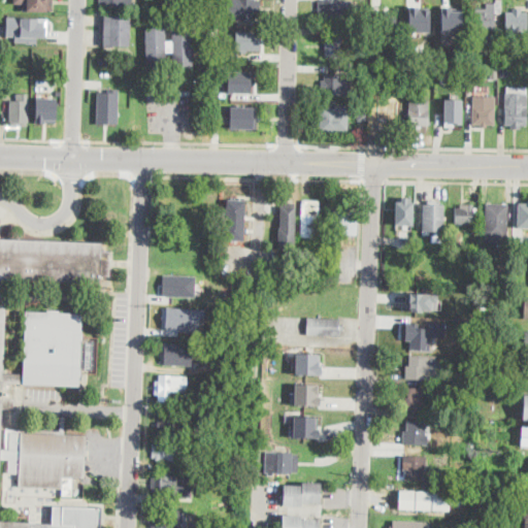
[(53,0),(53,4),(53,11),(24,10),(24,5),(14,4),(14,0),(53,0)]
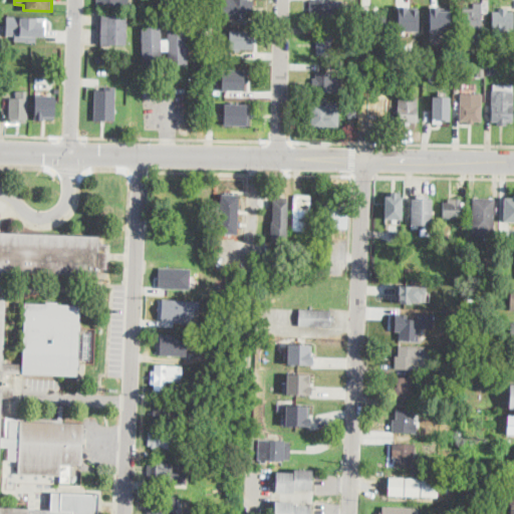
[(252,0),(252,7),(252,9),(252,18),(229,18),(229,9),(233,9),(233,0),(252,0)]
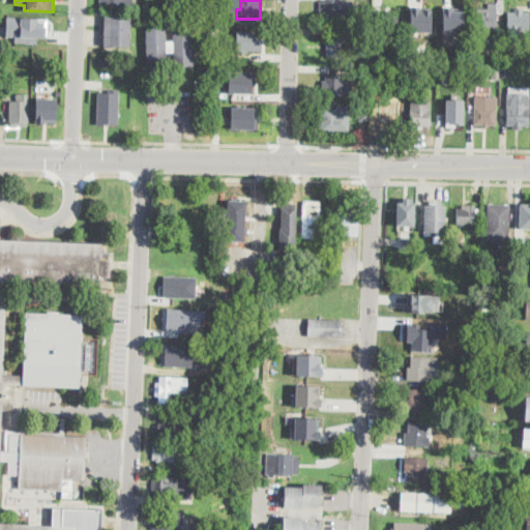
[(340,0),(340,21),(324,20),(324,11),(324,8),(324,1),(324,0),(340,0)]
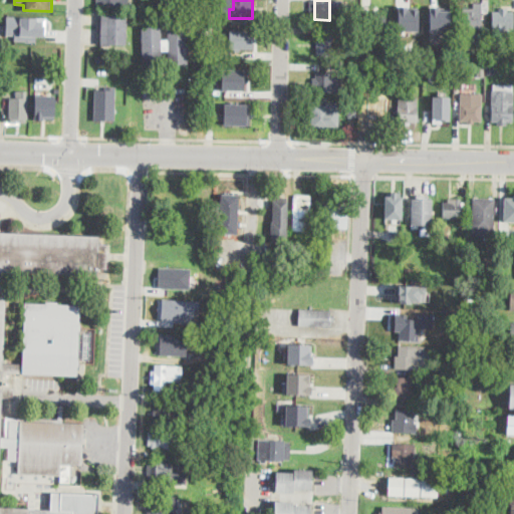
[(482,3),(482,42),(471,42),(471,34),(463,34),(463,8),(473,8),(473,2),(482,3)]
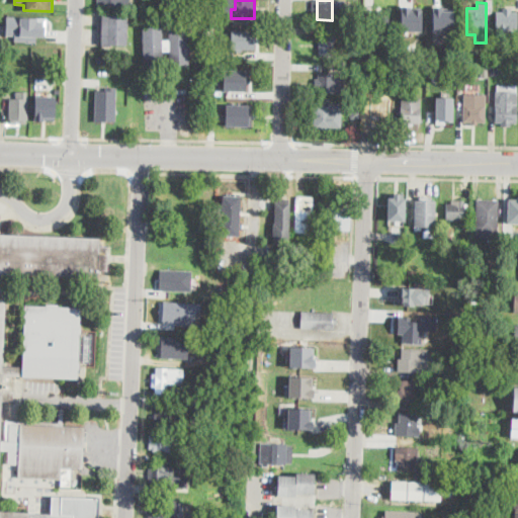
[(392,4),(391,20),(370,20),(371,3),(392,4)]
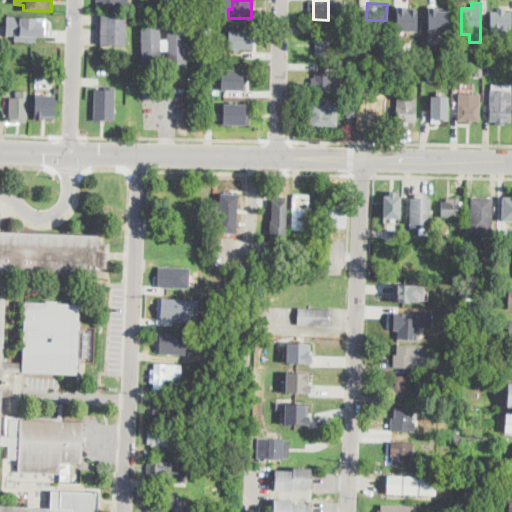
[(396,4),(396,30),(416,30),(417,6),(405,6),(405,4),(396,4)]
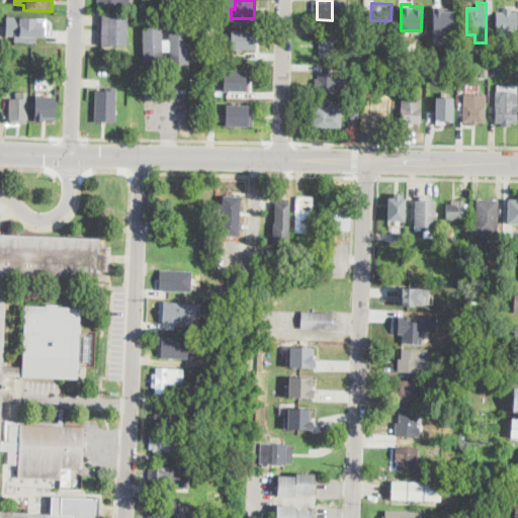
[(433,4),(433,30),(454,31),(453,7),(442,6),(442,4),(433,4)]
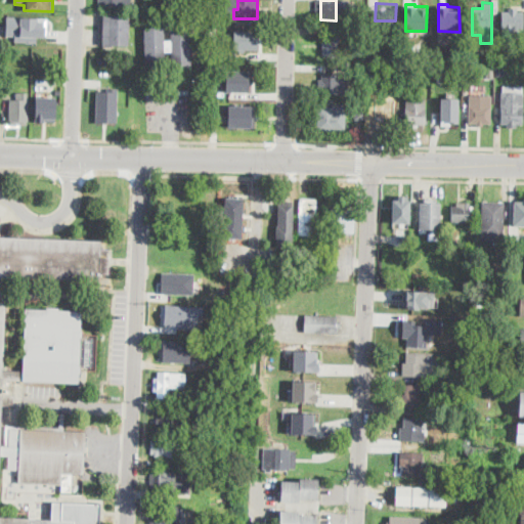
[(516,13),(523,13),(523,30),(504,30),(504,13),(510,13),(510,9),(516,9),(516,13)]
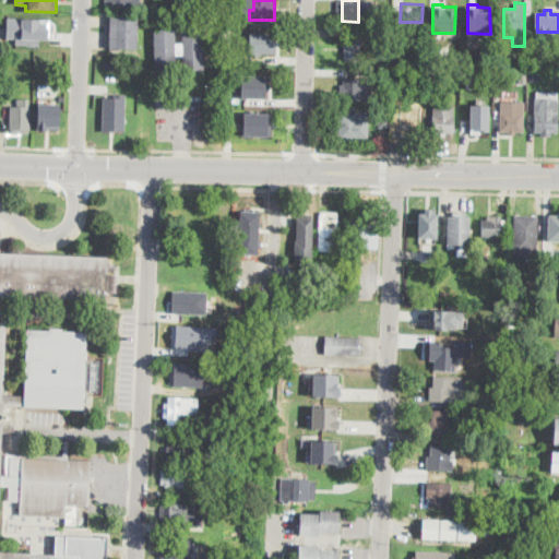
[(138,49),(110,49),(110,16),(139,16),(138,49)]
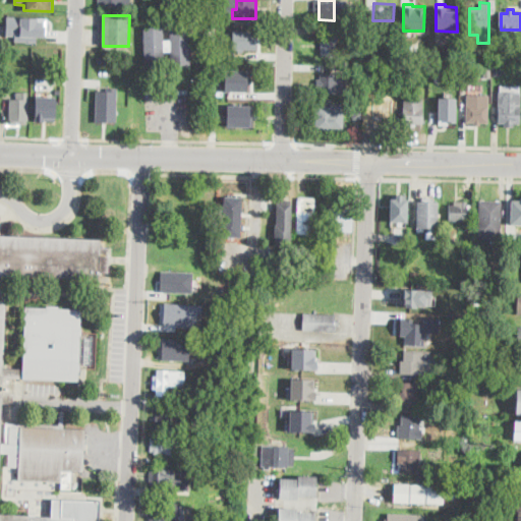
[(5,16),(4,35),(12,35),(12,40),(35,41),(35,37),(43,37),(42,18),(36,17),(18,17),(5,16)]
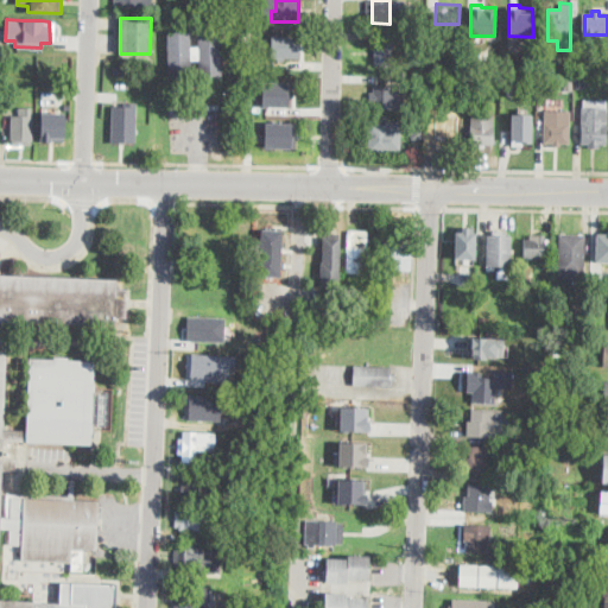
[(221,31),(222,75),(200,76),(200,61),(191,61),(192,76),(169,77),(168,32),(191,32),(191,48),(198,48),(198,31),(221,31)]
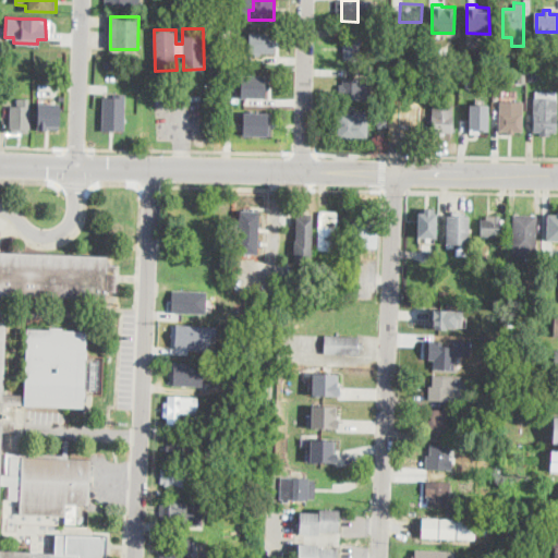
[(249,32),(249,51),(274,51),(275,33),(249,32)]
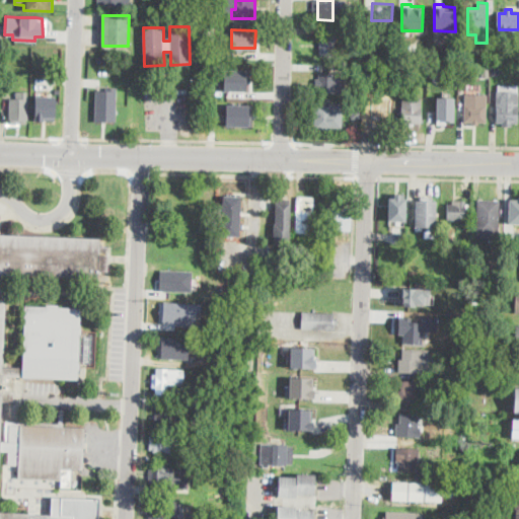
[(338,35),(337,56),(319,55),(320,34),(338,35)]
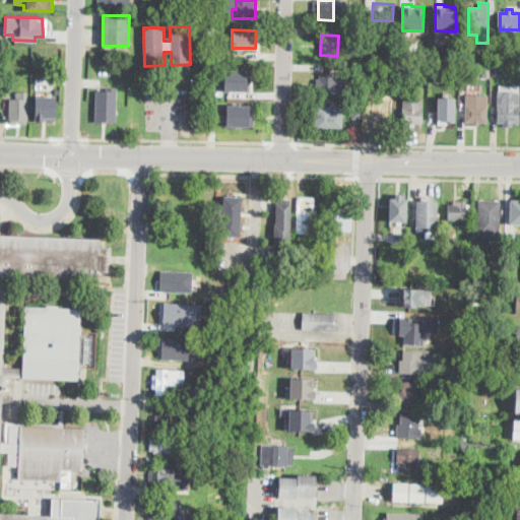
[(248,84),(248,91),(224,91),(224,72),(250,72),(250,84),(248,84)]
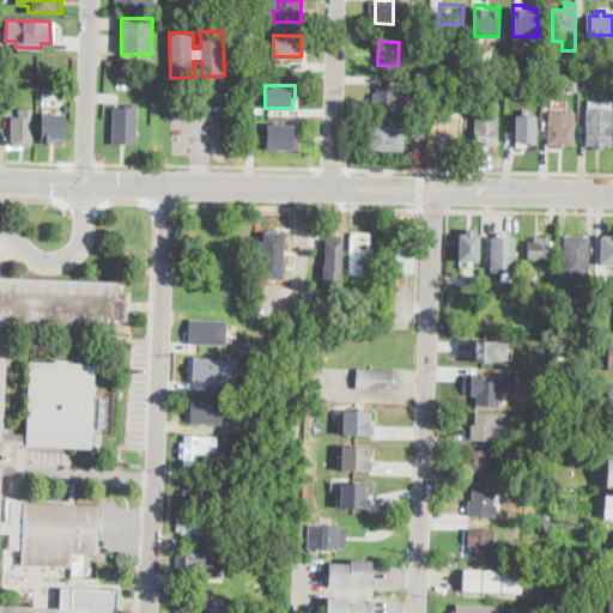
[(408,87),(408,111),(378,110),(378,97),(378,87),(408,87)]
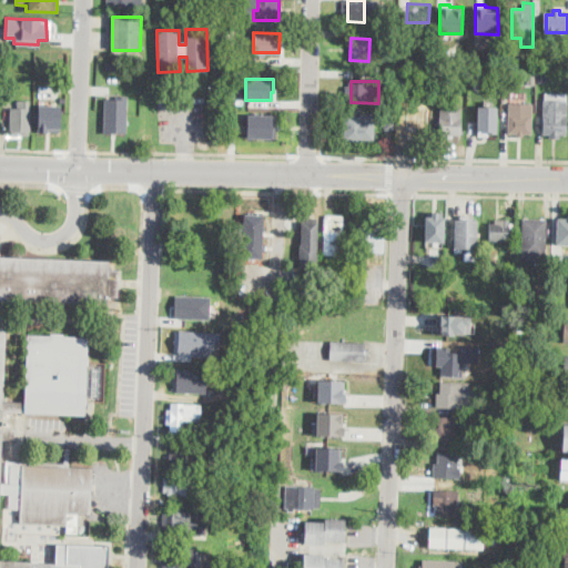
[(567,135),(560,135),(560,139),(550,139),(550,134),(544,134),(544,93),(567,93),(567,135)]
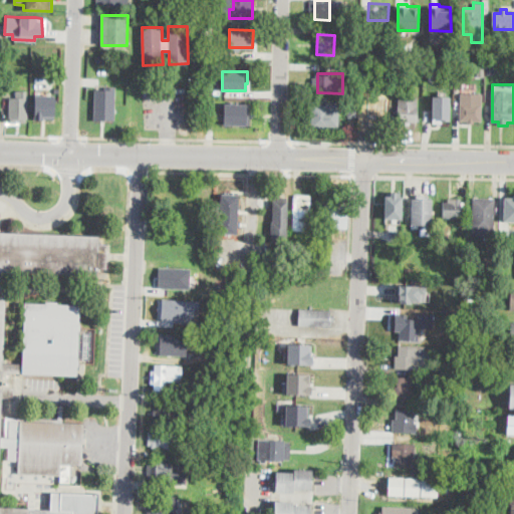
[(93,89),(93,119),(113,120),(114,86),(104,85),(104,89),(93,89)]
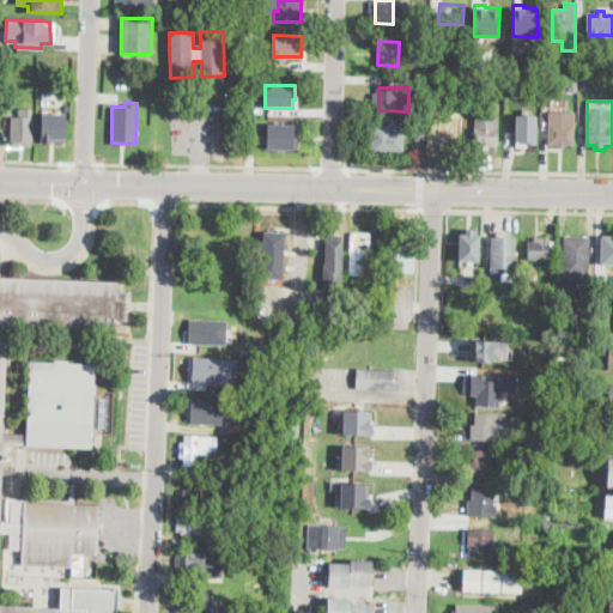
[(34,108),(32,140),(30,140),(30,144),(13,144),(13,140),(11,140),(12,115),(19,115),(19,107),(34,108)]
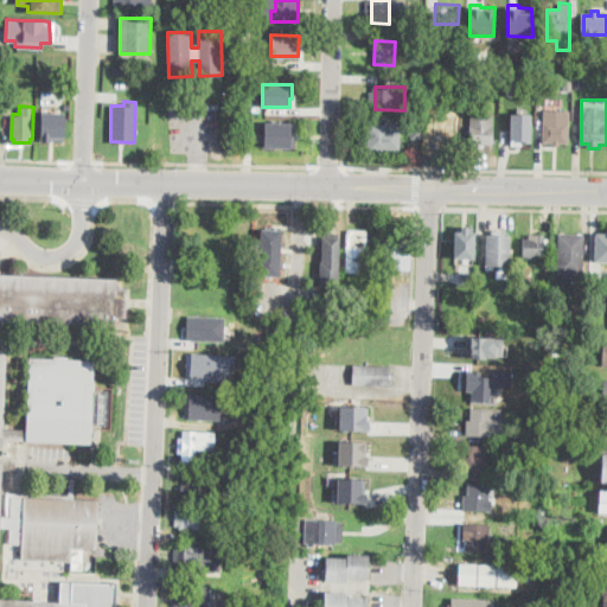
[(458,109),(457,149),(433,148),(434,108),(458,109)]
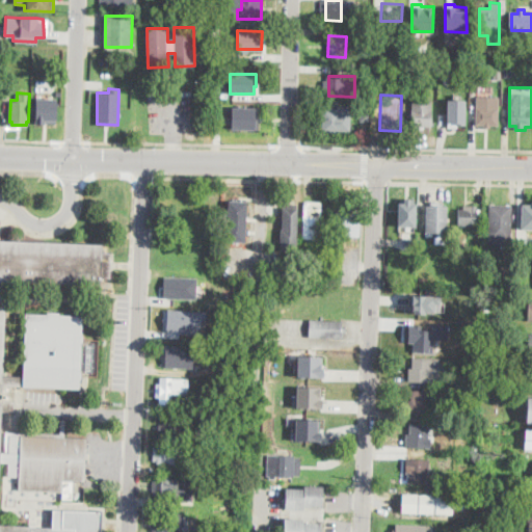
[(500,126),(477,126),(477,97),(500,97),(500,126)]
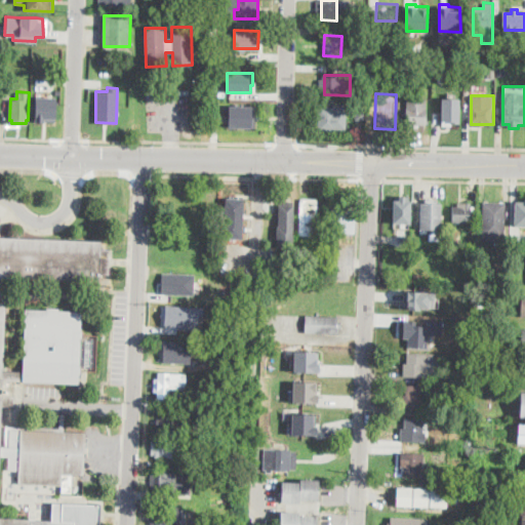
[(35,96),(35,122),(44,123),(44,119),(55,119),(55,96),(35,96)]
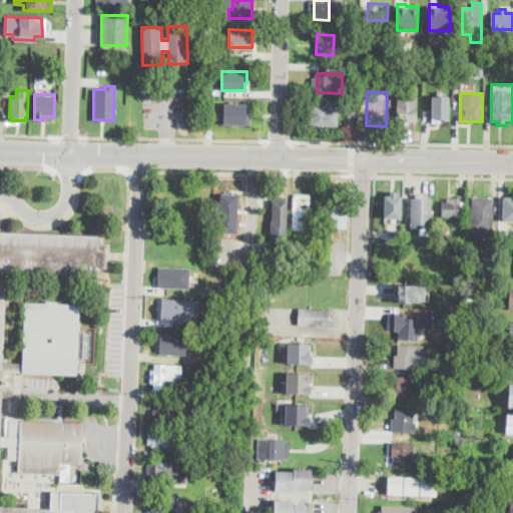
[(418,97),(417,123),(398,122),(399,96),(418,97)]
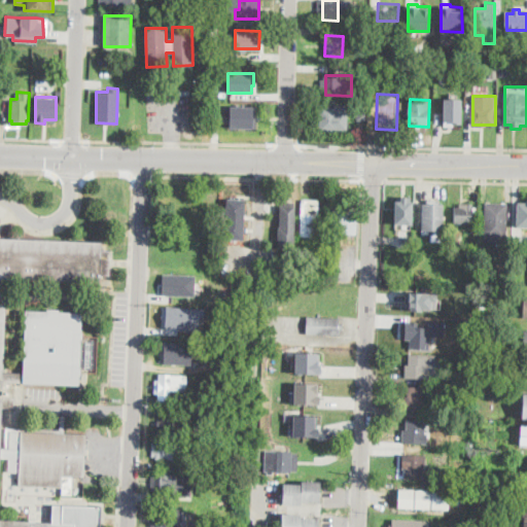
[(461,100),(461,127),(454,127),(454,131),(447,131),(447,127),(441,127),(442,99),(461,100)]
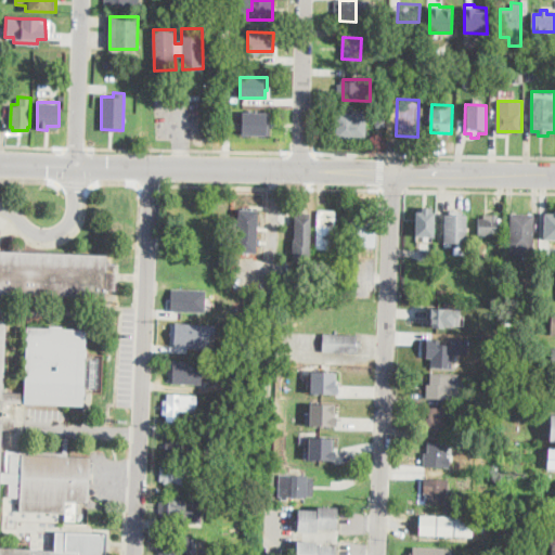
[(386,108),(386,127),(376,127),(376,108),(386,108)]
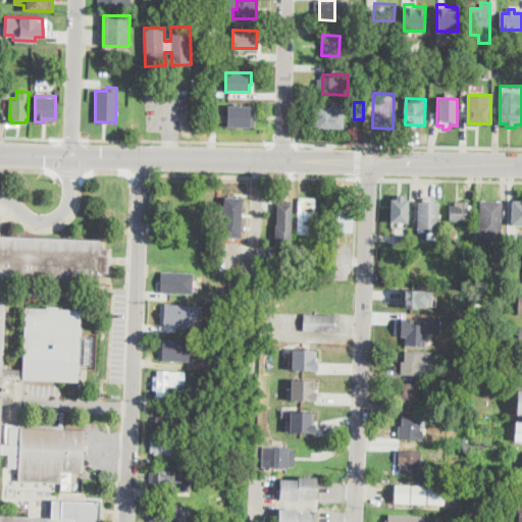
[(253,114),(253,124),(227,124),(227,104),(253,105),(253,114)]
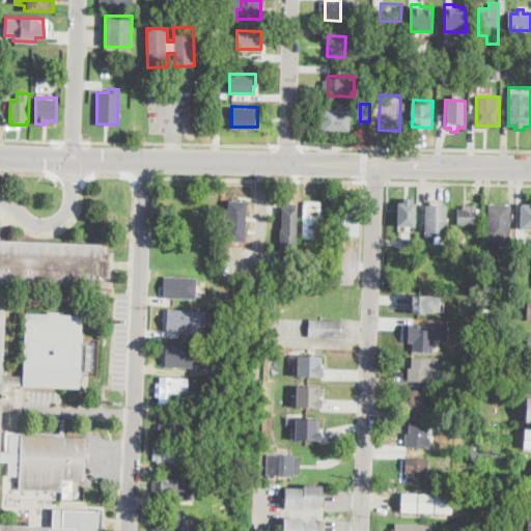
[(351,108),(351,132),(323,132),(323,110),(338,110),(338,108),(351,108)]
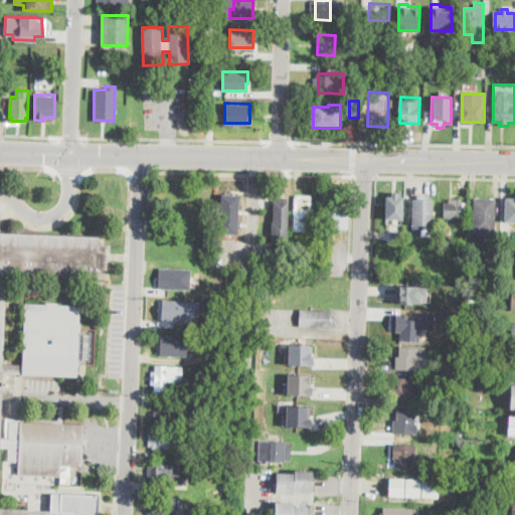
[(238,195),(237,235),(220,234),(222,195),(238,195)]
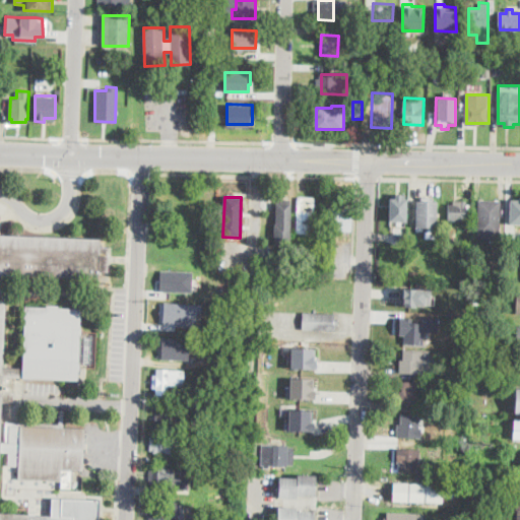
[(314,212),(313,234),(296,233),(298,198),(301,198),(313,199),(314,199),(314,212)]
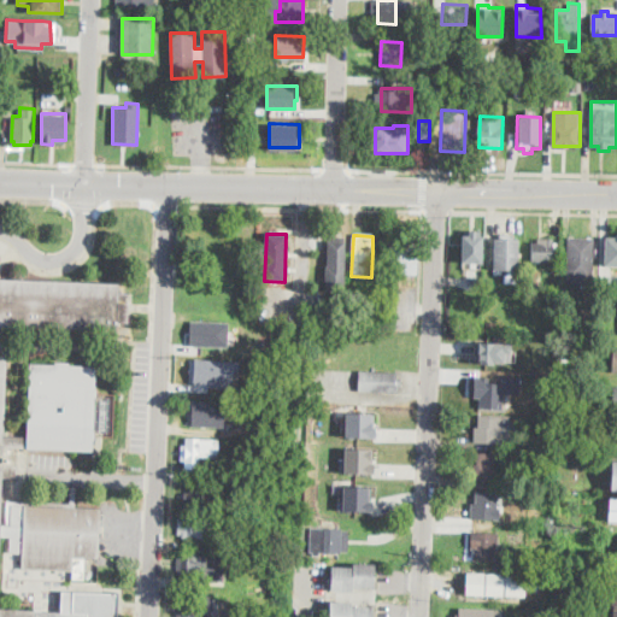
[(482,241),(481,274),(462,274),(462,268),(457,268),(458,235),(472,236),(472,241),(482,241)]
